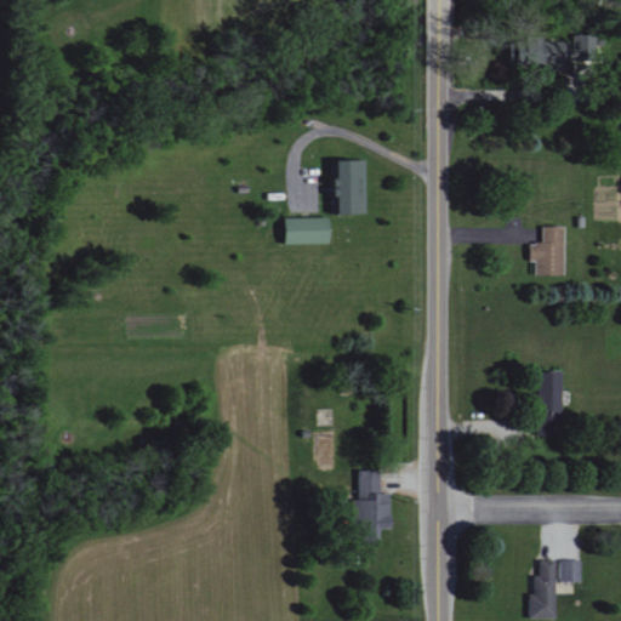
[(594,33),(571,33),(571,56),(594,56),(594,33)]
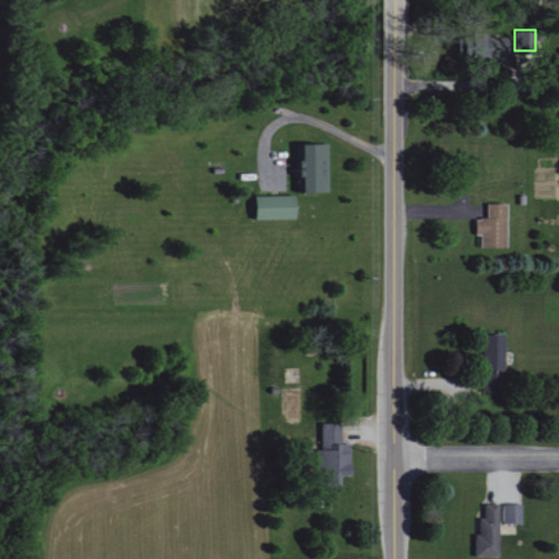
[(328,143),(300,143),(301,191),(329,191),(328,143)]
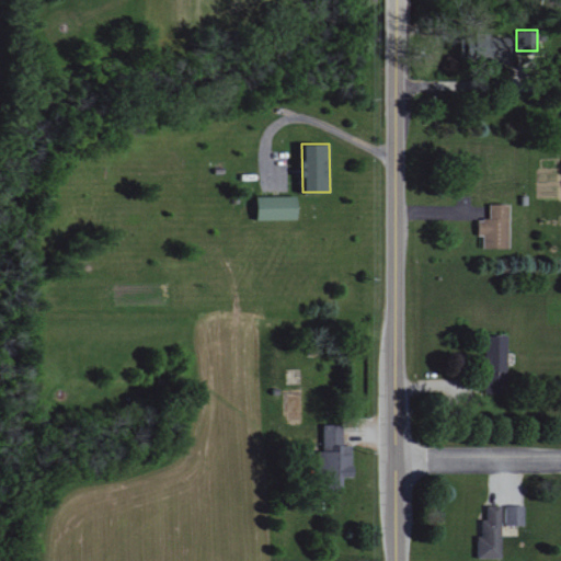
[(297,195),(255,196),(256,220),(297,219),(297,195)]
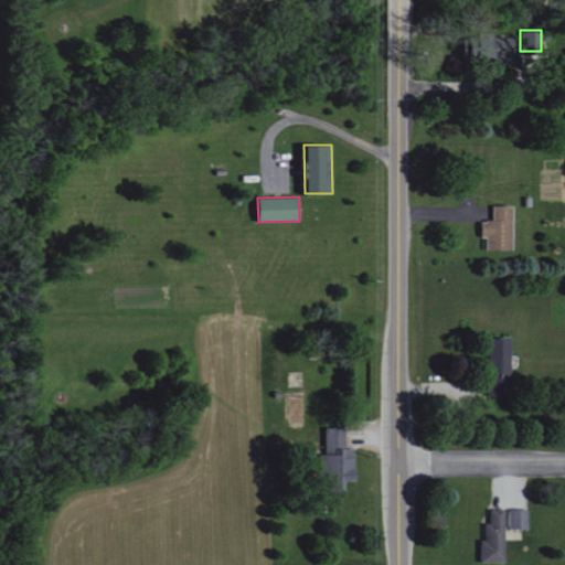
[(512,205),(491,205),(491,221),(480,221),(480,237),(486,238),(484,249),(511,249),(512,205)]
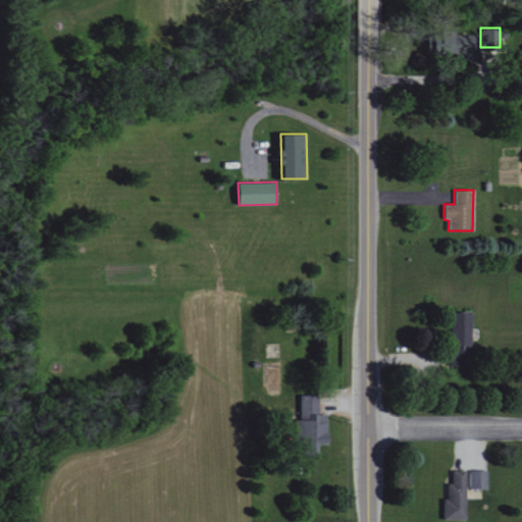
[(470,311),(450,312),(451,345),(471,344),(470,311)]
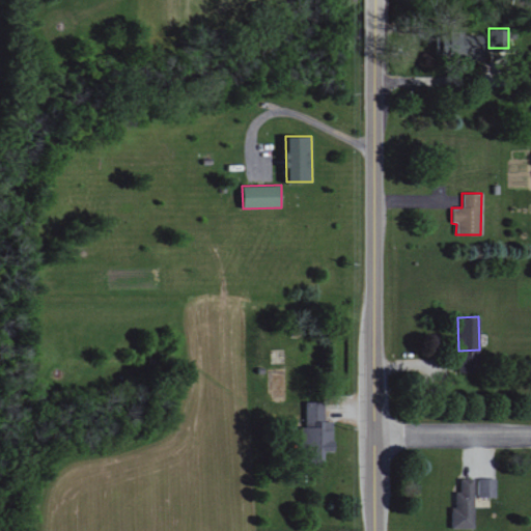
[(324,401),(304,401),(303,458),(324,458),(324,451),(333,451),(333,420),(324,420),(324,401)]
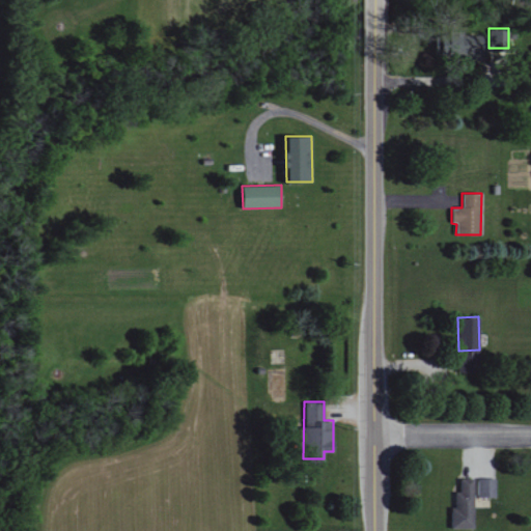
[(473,528),(473,478),(458,478),(459,492),(454,492),(454,506),(450,506),(450,528),(473,528)]
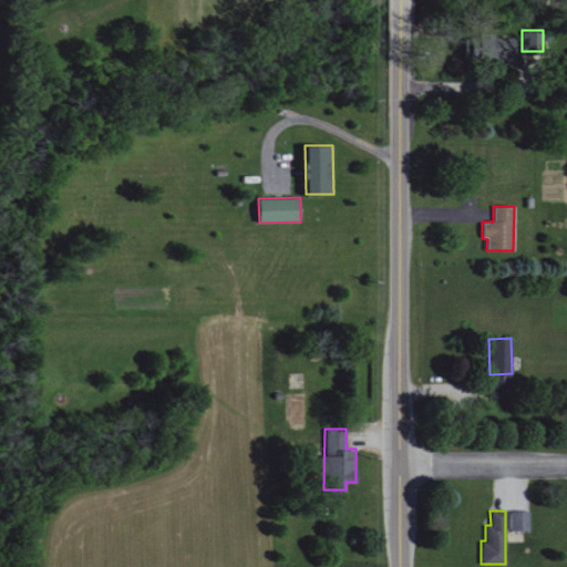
[(528,531),(528,511),(509,511),(509,531),(528,531)]
